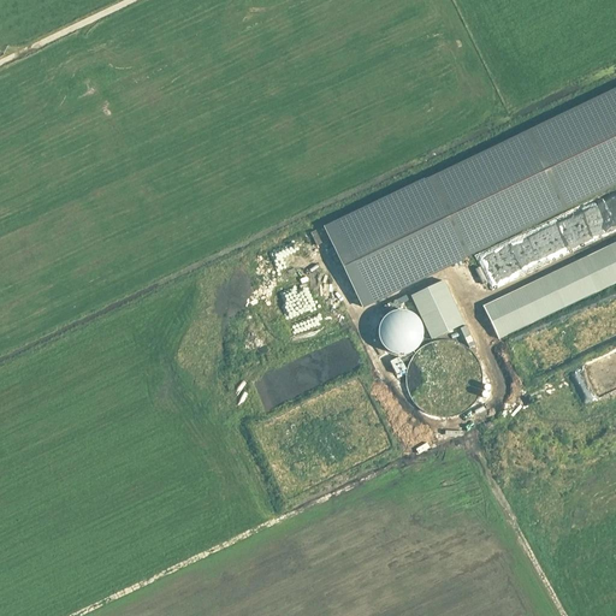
[(450,167),(424,181),(461,259),(566,208),(615,184),(615,88),(528,130),(450,167)]
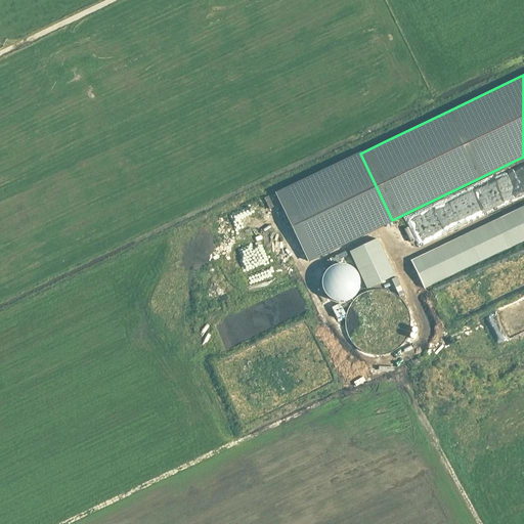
[(360,154),(275,194),(307,261),(392,220),(360,154)]
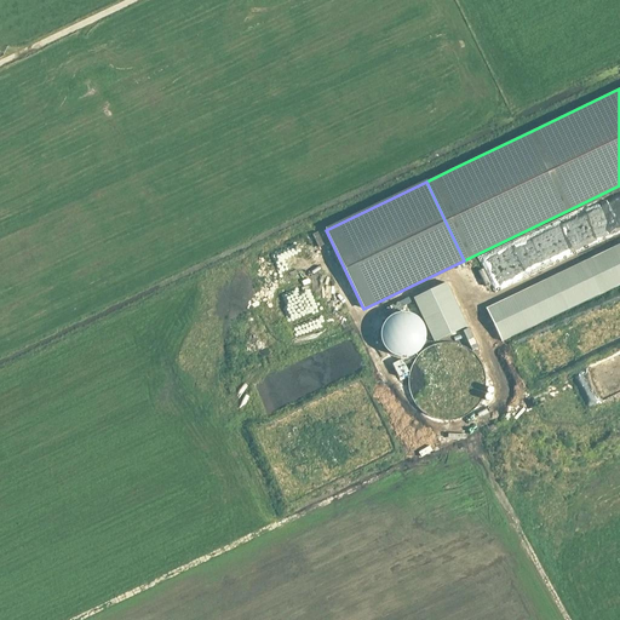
[(619,244),(596,256),(486,309),(501,342),(619,285),(619,244)]
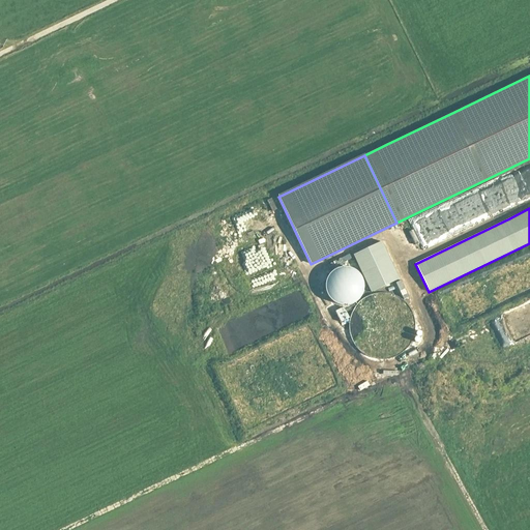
[(381,242),(350,256),(367,293),(399,280),(381,242)]
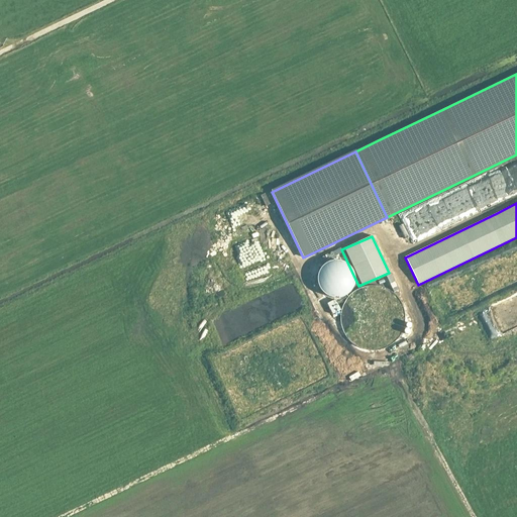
[(333,264),(337,271),(344,268),(341,261),(333,264)]
